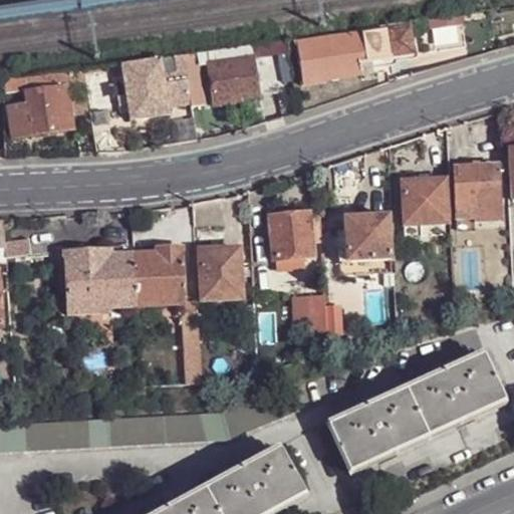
[(451,25),(450,14),(440,16),(440,26),(451,25)]
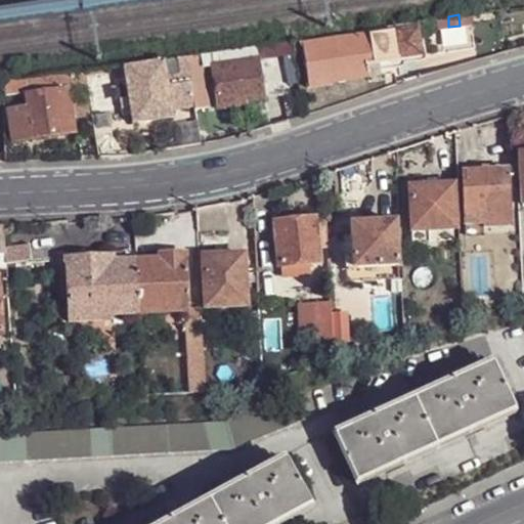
[(301,39),(308,83),(328,80),(328,77),(366,72),(364,61),(396,56),(396,53),(419,50),(413,20),(301,39)]
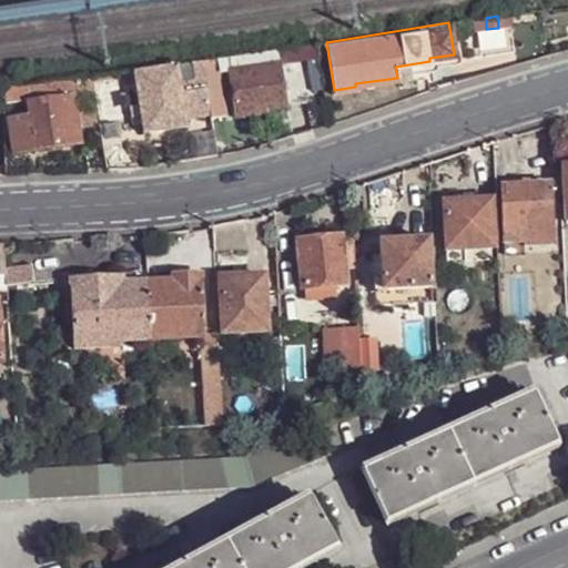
[(202,57),(203,64),(211,64),(209,56),(202,57)]
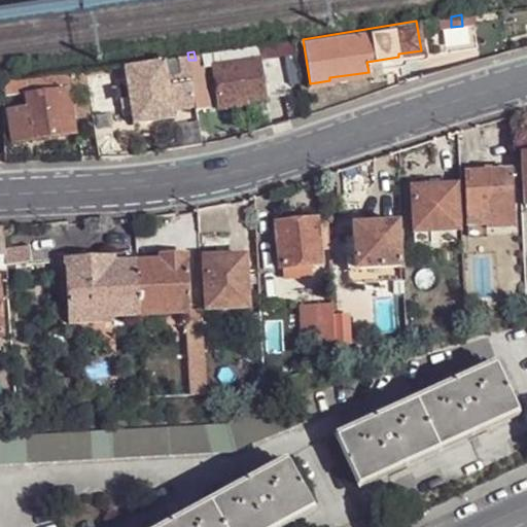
[(212,64),(218,105),(237,103),(238,99),(285,92),(278,53),(212,64)]
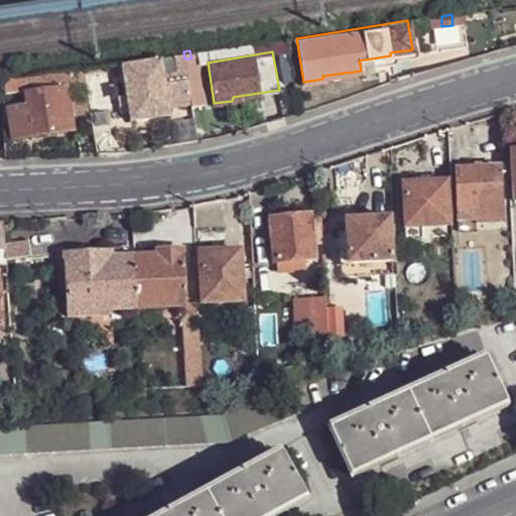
[(184,58),(186,74),(196,72),(194,57),(191,58),(184,58)]
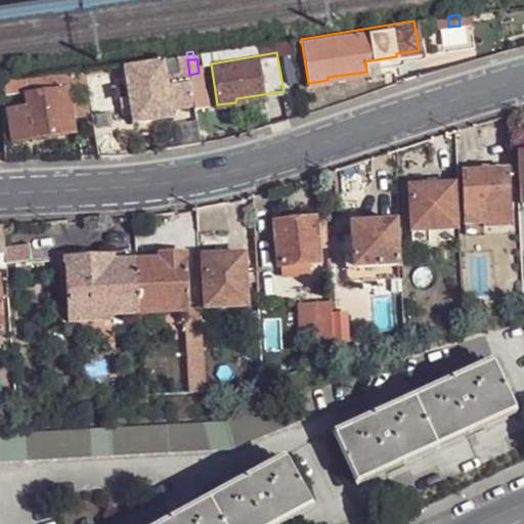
[(125,78),(165,71),(163,59),(123,67),(125,78)]
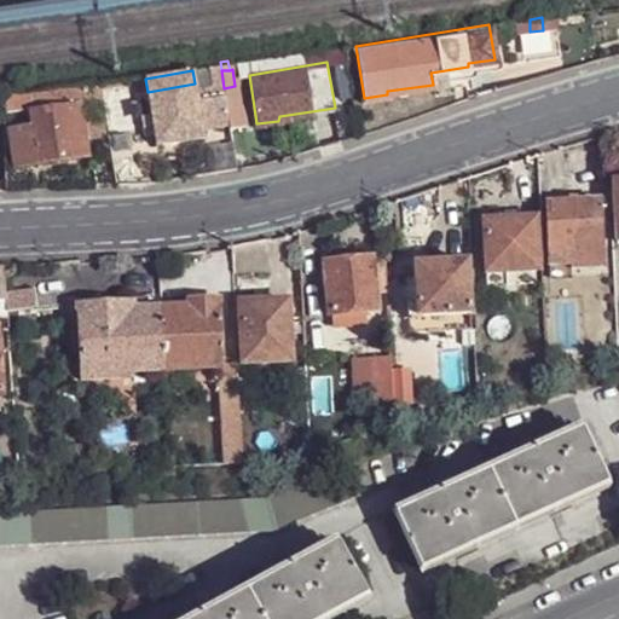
[(224,88),(221,70),(209,73),(212,90),(224,88)]
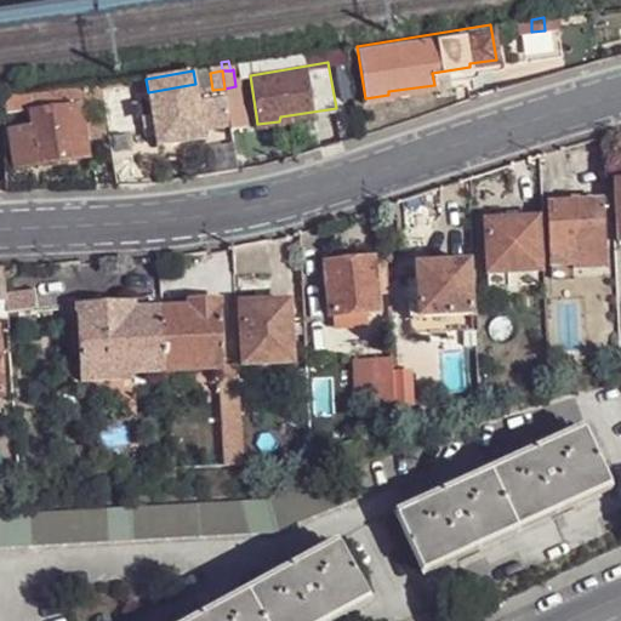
[(78,102),(103,98),(101,79),(6,92),(6,97),(7,110),(32,107),(35,126),(6,130),(11,165),(85,153),(84,140),(81,124),(78,102)]
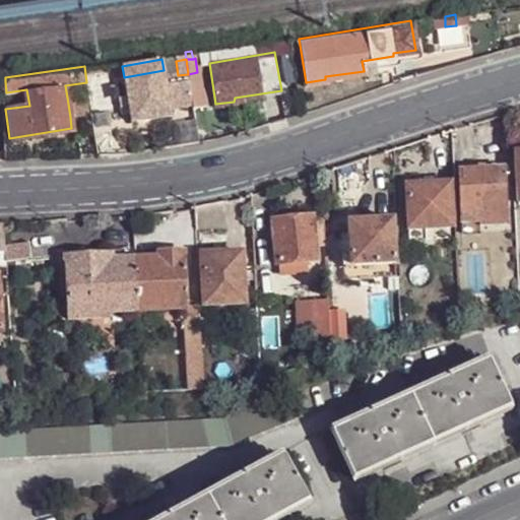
[(164,70),(124,77),(132,122),(172,115),(171,108),(192,104),(190,87),(189,80),(178,80),(179,82),(167,84),(164,70)]
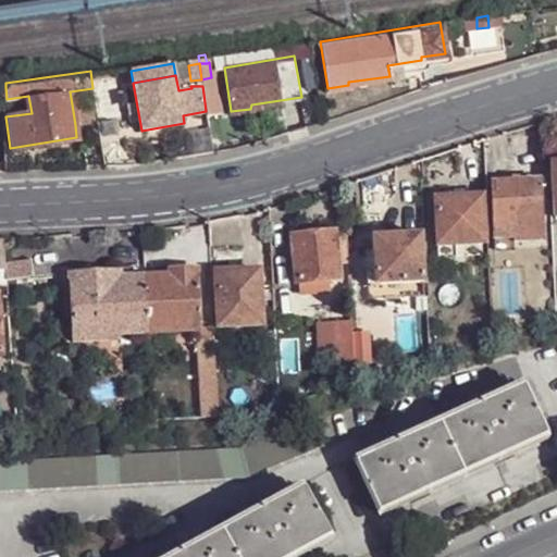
[(202,86),(203,94),(214,93),(211,77),(201,79),(202,86)]
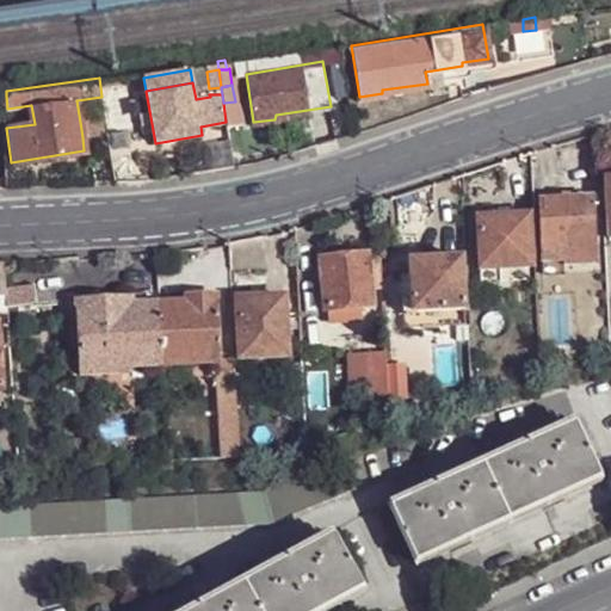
[(223,103),(226,124),(240,122),(239,102),(235,102),(223,103)]
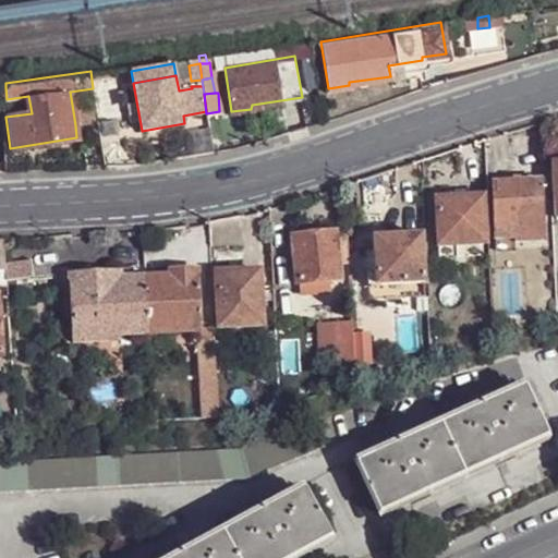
[(73,111),(75,125),(91,123),(88,108),(73,111)]
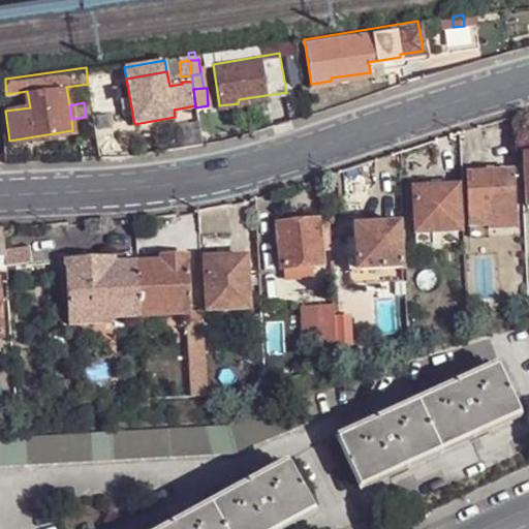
[(117,156),(114,128),(94,129),(98,158),(117,156)]
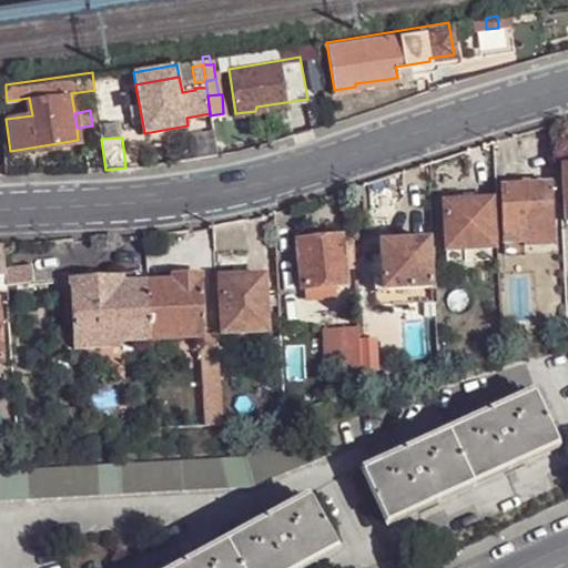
[(497,184),(500,245),(503,245),(521,244),(521,249),(553,247),(549,181),(497,184)]
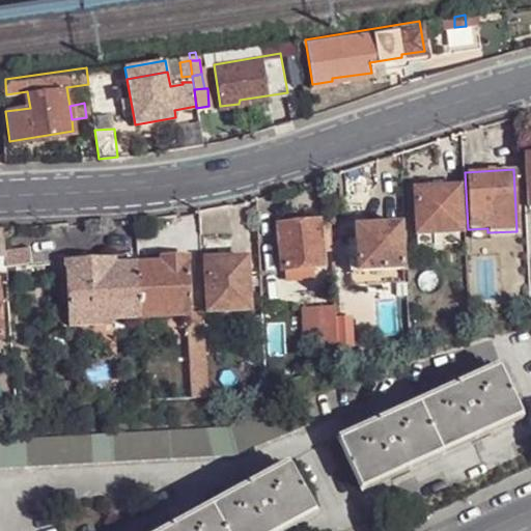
[(459,229),(457,185),(414,187),(416,231),(459,229)]
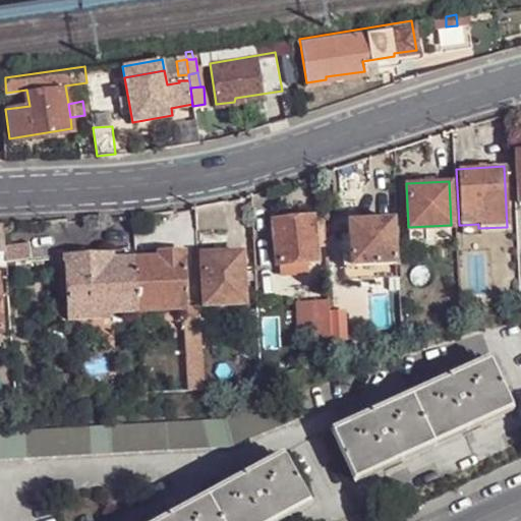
[(393,258),(390,213),(345,216),(348,262),(393,258)]
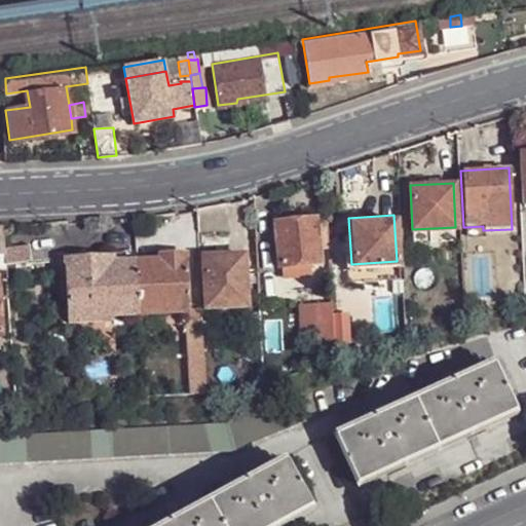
[(326,219),(275,222),(277,268),(283,267),(311,266),(318,266),(317,250),(324,249),(327,249),(326,219)]
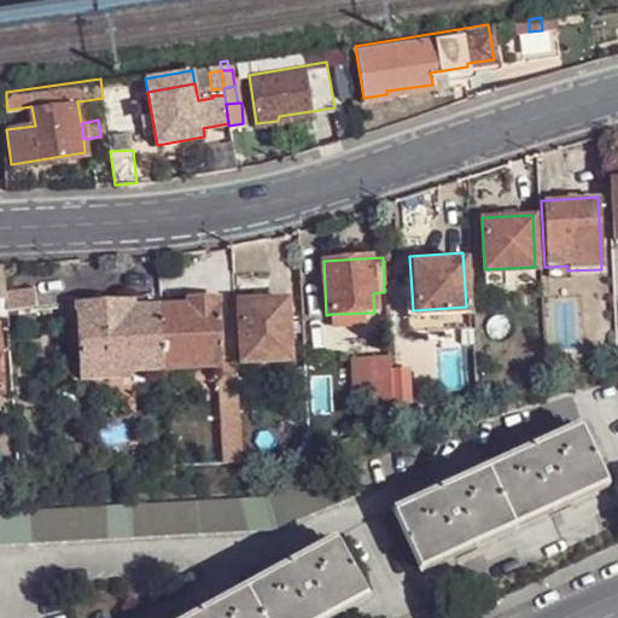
[(567,266),(547,267),(548,278),(567,278),(567,270),(567,266)]
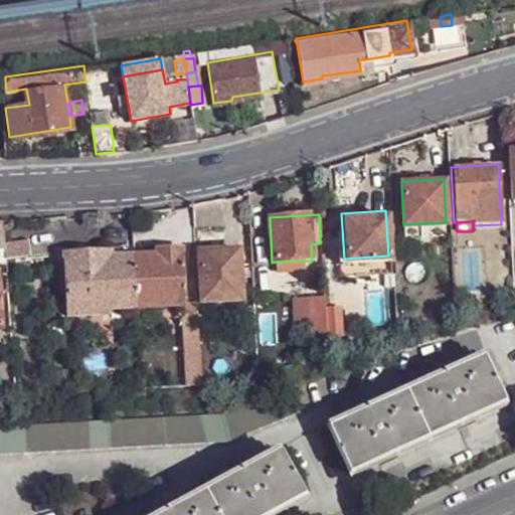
[(31,242),(4,243),(5,260),(32,259),(31,242)]
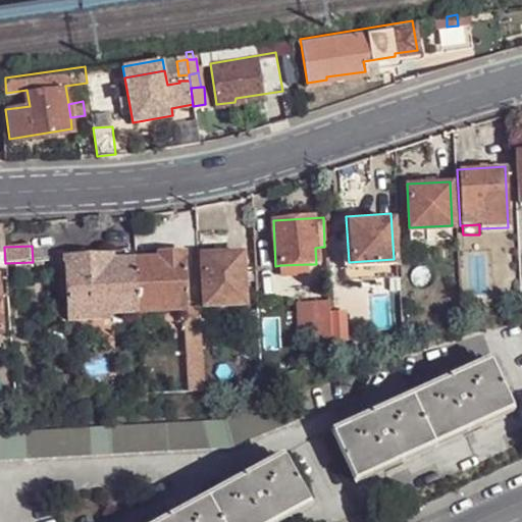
[(65,257),(68,319),(91,319),(91,313),(137,311),(134,261),(108,262),(108,255),(65,257)]
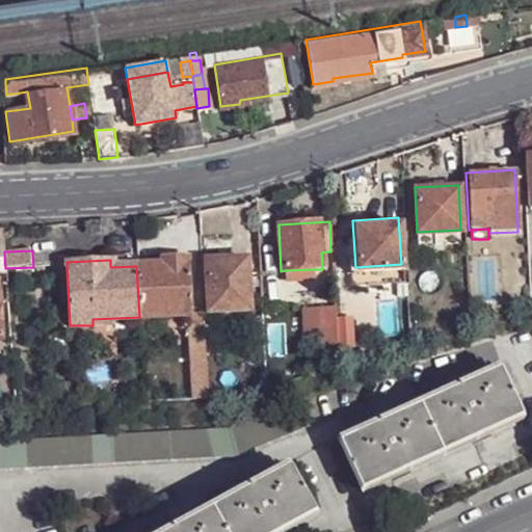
[(188,315),(186,264),(136,266),(139,317),(188,315)]
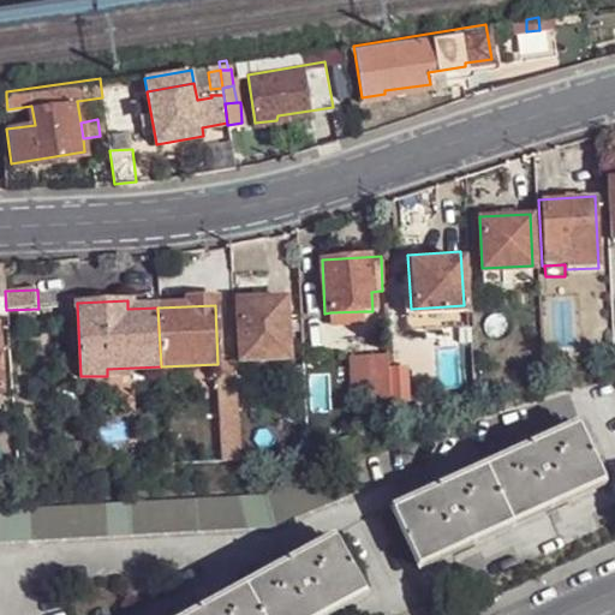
[(286,360),(285,305),(237,309),(239,363),(286,360)]
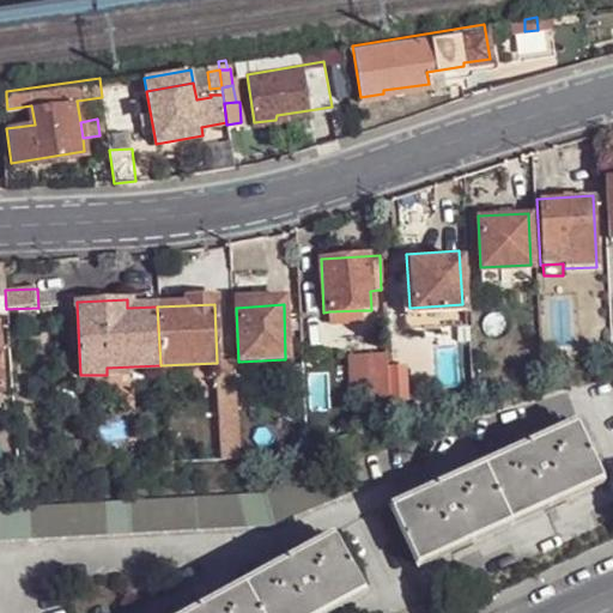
[(410,308),(412,329),(463,326),(462,304),(410,308)]
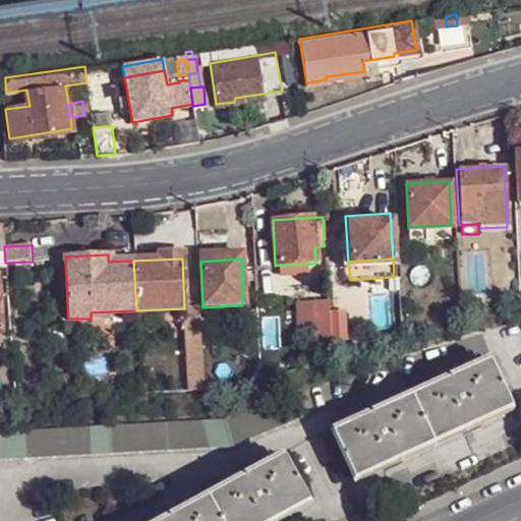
[(280,265),(280,278),(309,276),(308,264),(280,265)]
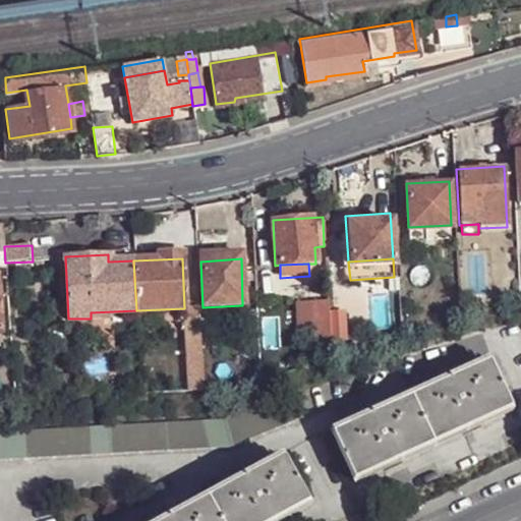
[(314,338),(329,337),(327,299),(296,301),(298,327),(313,326),(314,338)]
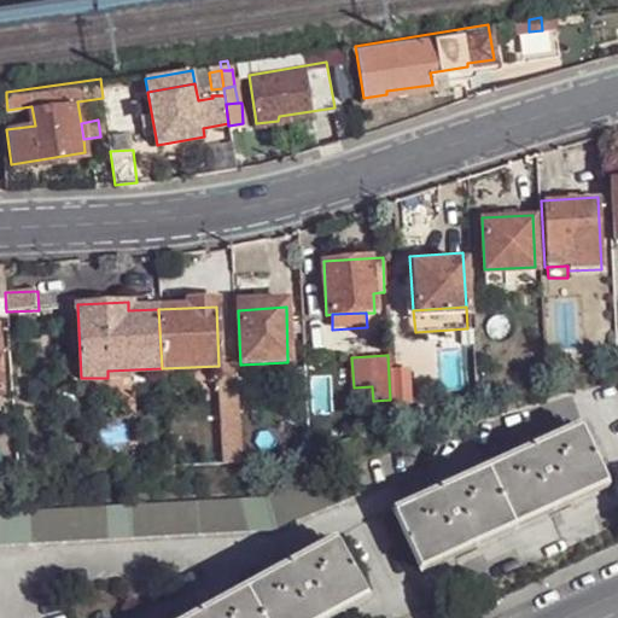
[(222,464),(239,462),(235,365),(219,366),(222,464)]
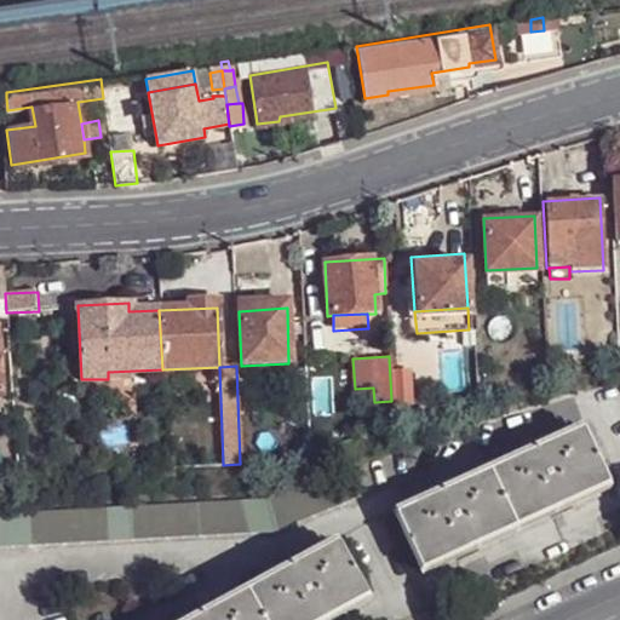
[(206,460),(204,405),(174,406),(176,460),(206,460)]
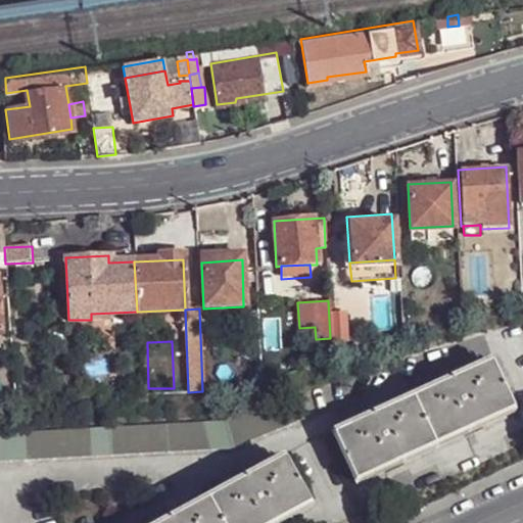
[(510,406),(492,369),(336,439),(353,477),(510,406)]
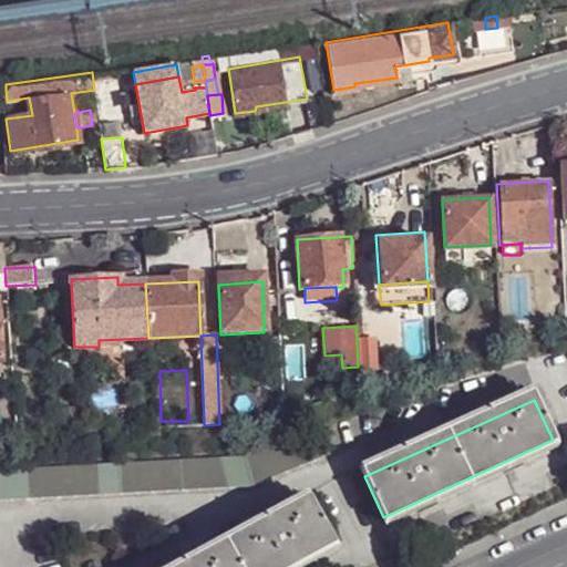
[(0,471),(0,501),(254,487),(329,455),(318,426),(240,459),(0,471)]
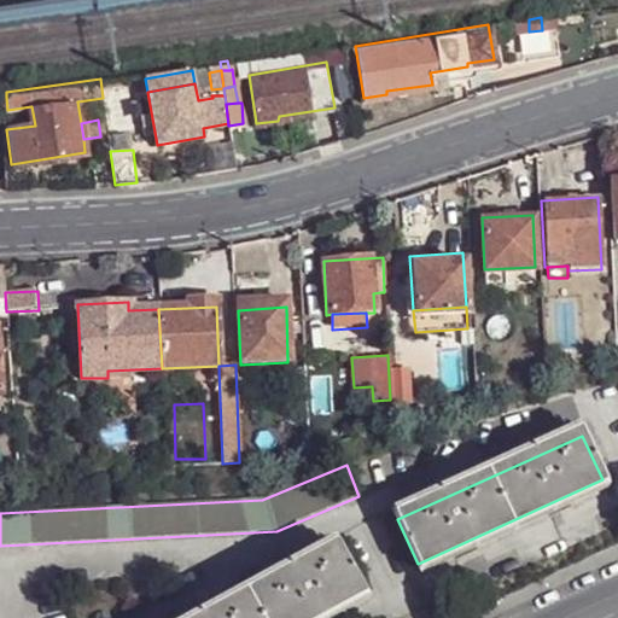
[(322,617),(363,596),(336,546),(203,617),(322,617)]
